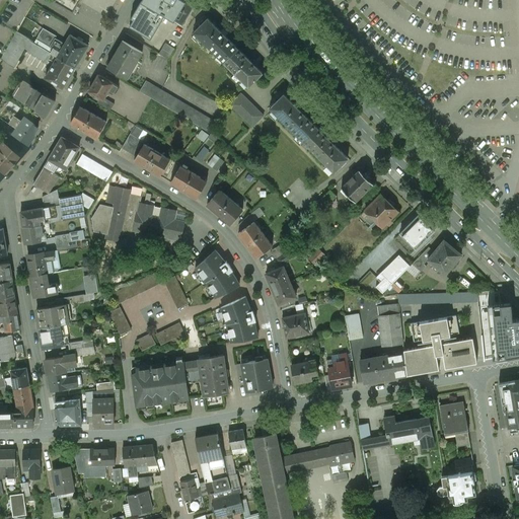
[(55,0),(54,2),(73,13),(80,0),(55,0)]
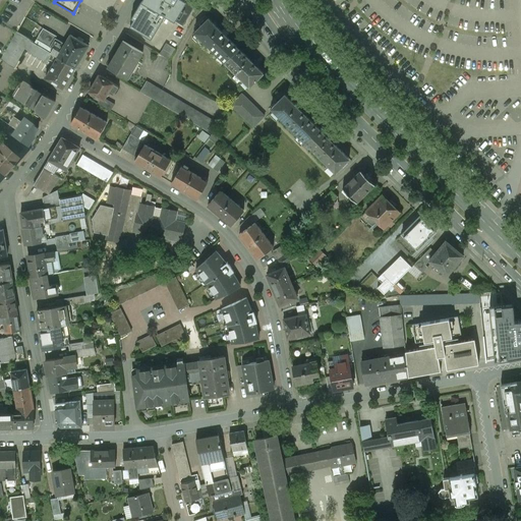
[(146,0),(130,26),(152,39),(166,14),(183,24),(195,5),(186,0),(146,0)]
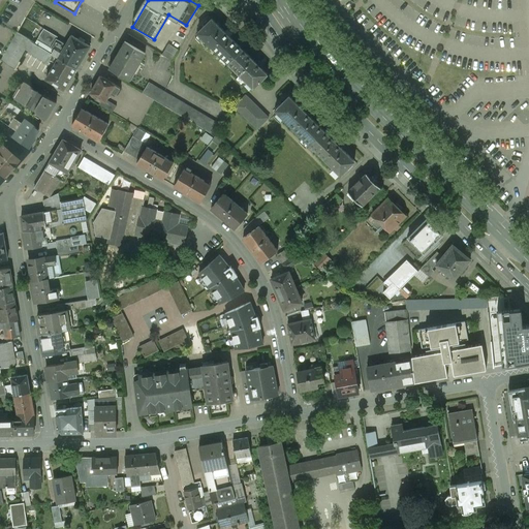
[(59,38),(25,18),(16,32),(50,53),(57,41),(59,38)]
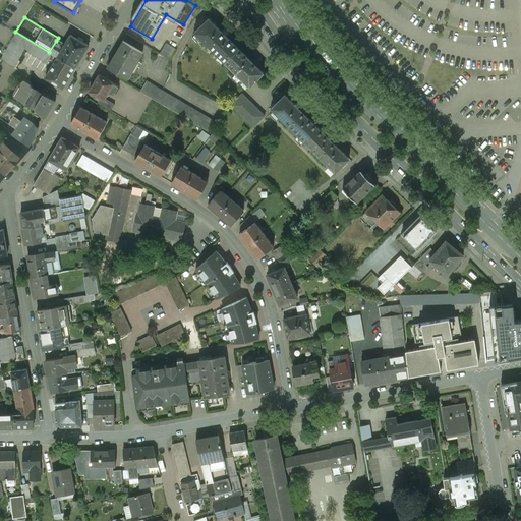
[(238,49),(209,18),(194,33),(225,62),(238,49)]
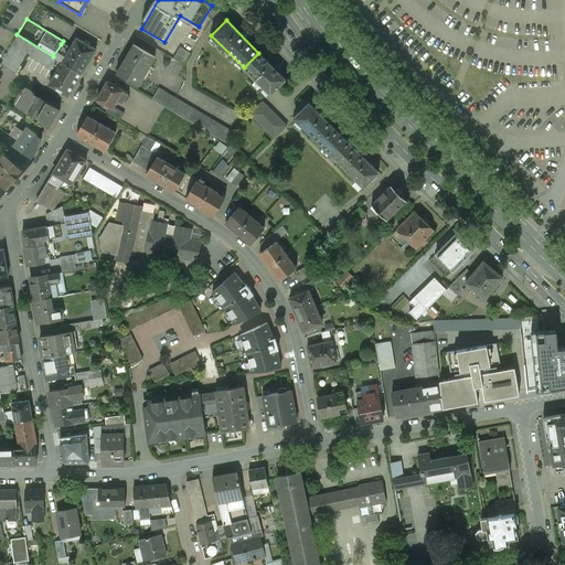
[(53,56),(17,34),(3,57),(18,65),(25,52),(52,68),(57,59),(53,56)]
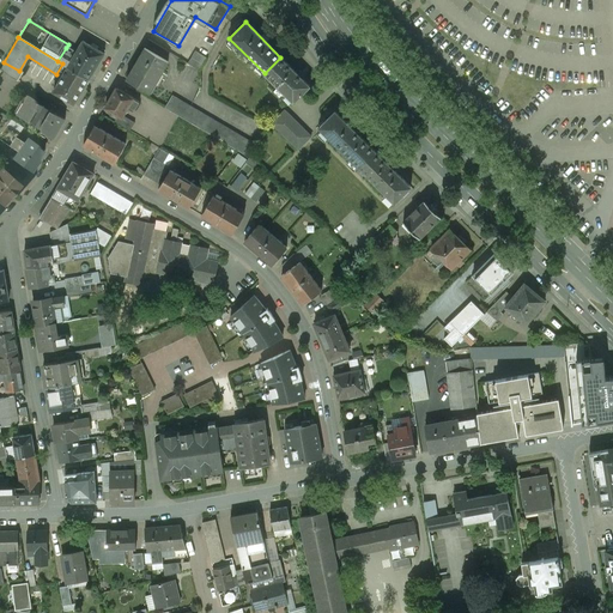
[(104,54),(83,41),(76,54),(68,67),(90,79),(104,54)]
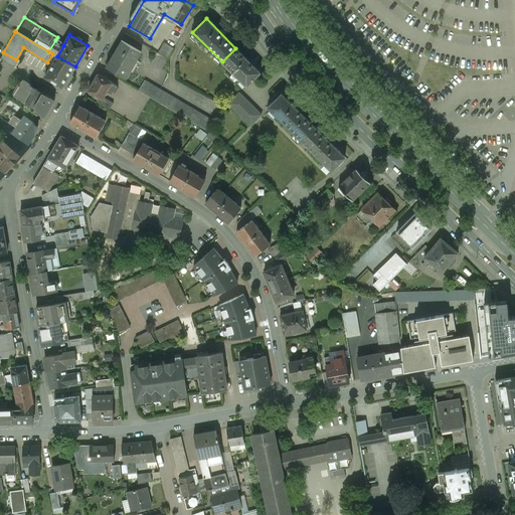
[(63,45),(55,40),(48,51),(52,53),(57,56),(63,45)]
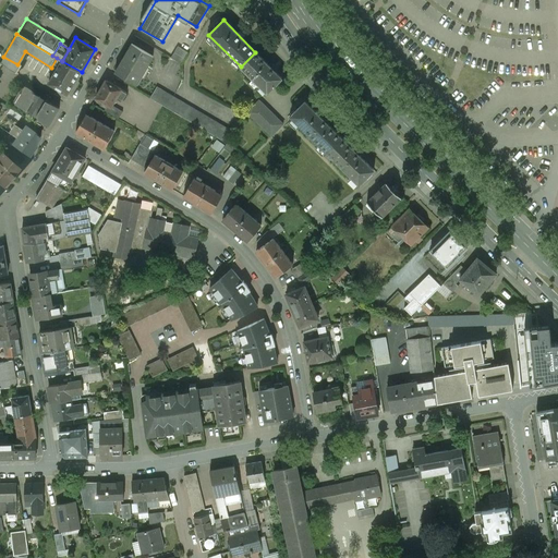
[(132,45),(117,72),(135,83),(144,67),(147,68),(153,58),(132,45)]
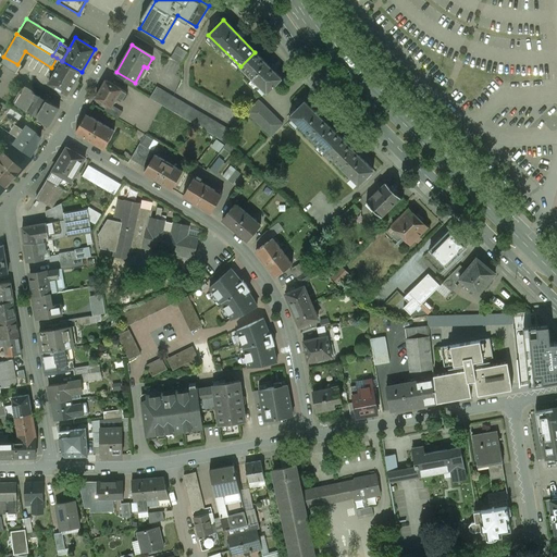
[(188,52),(177,47),(171,58),(182,64),(188,52)]
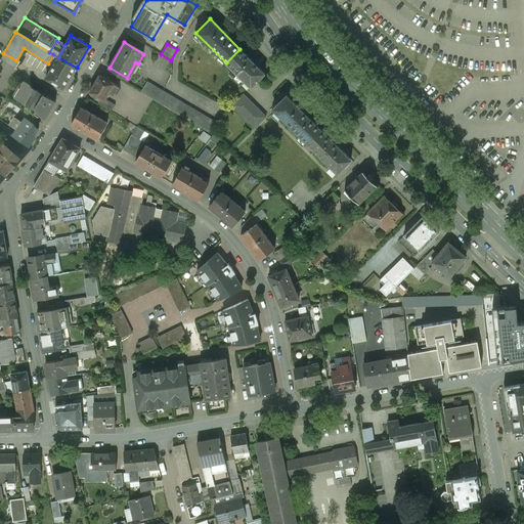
[(264,74),(239,49),(226,62),(251,87),(264,74)]
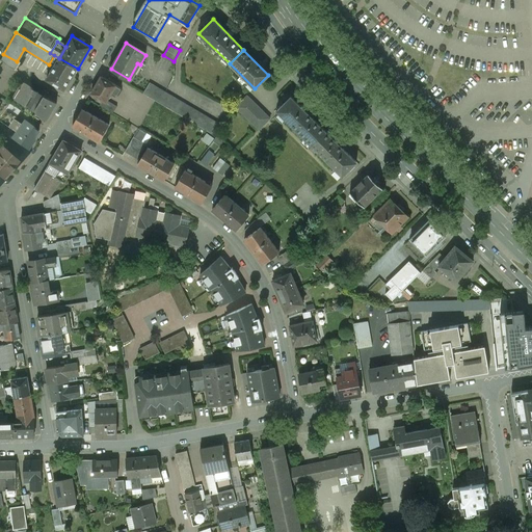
[(59,58),(54,55),(49,64),(48,65),(53,69),(59,58)]
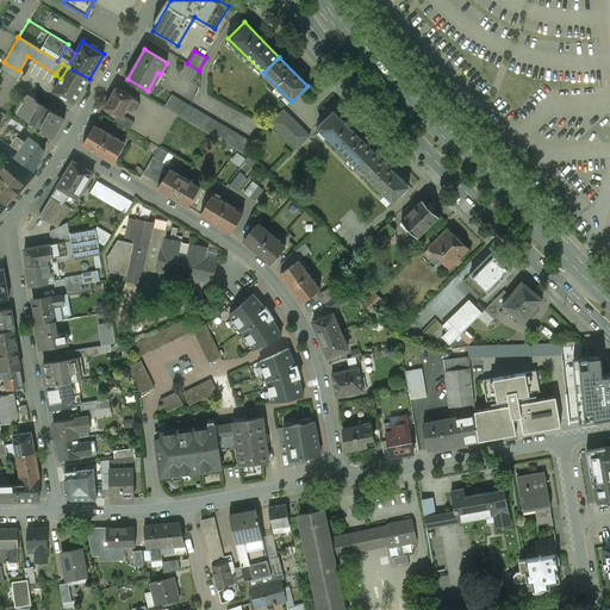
[(88,79),(68,67),(61,79),(53,92),(74,104),(88,79)]
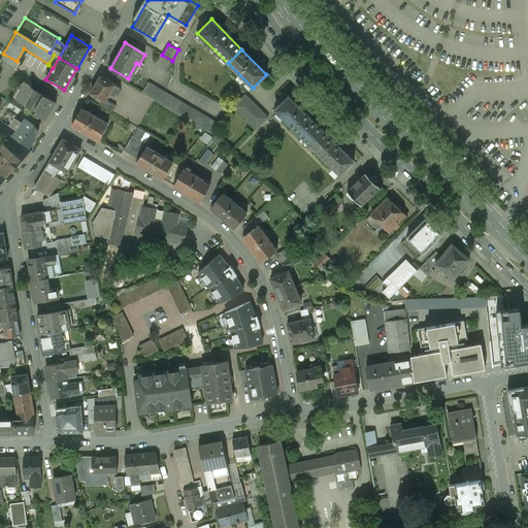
[(116,77),(104,70),(100,76),(112,83),(116,77)]
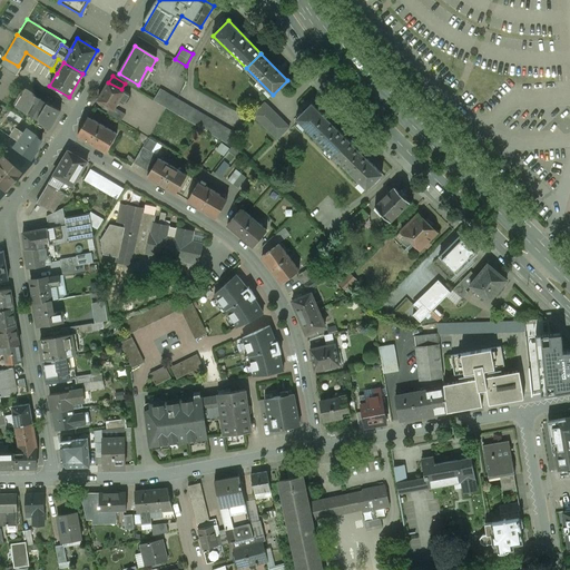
[(121,89),(108,82),(98,100),(110,107),(114,110),(115,108),(120,100),(126,104),(130,96),(125,92),(125,91),(121,89)]
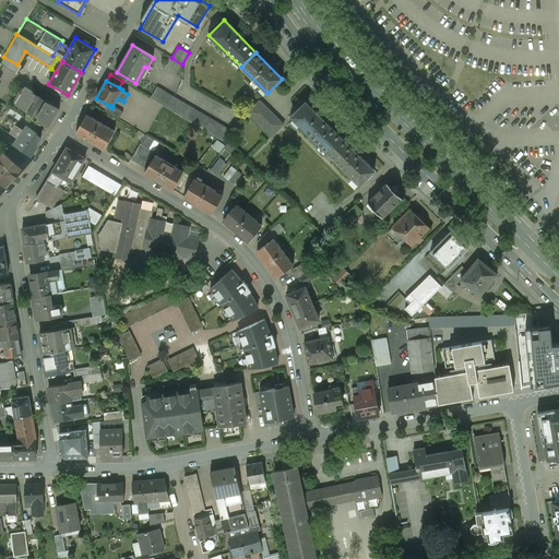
[(59,108),(24,86),(13,104),(49,126),(59,108)]
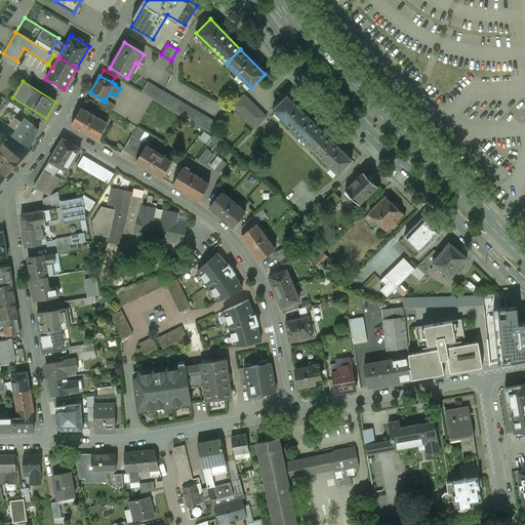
[(163,91),(148,83),(142,93),(157,102),(163,91)]
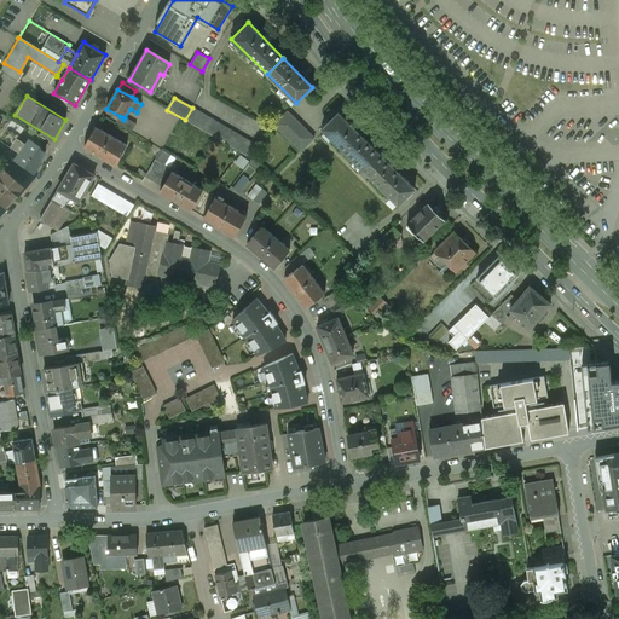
[(229,129),(192,108),(185,120),(223,142),(229,129)]
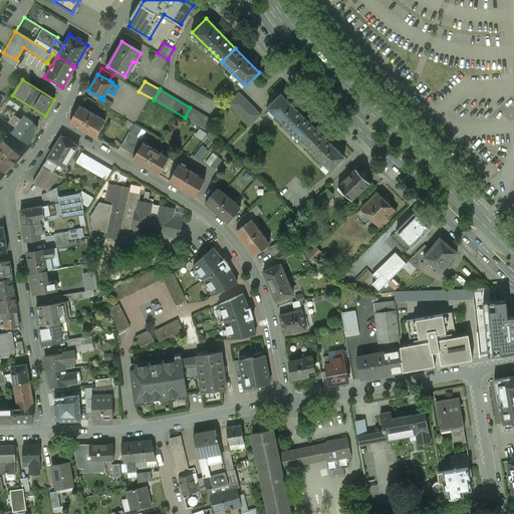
[(249,104),(238,93),(228,104),(239,114),(249,104)]
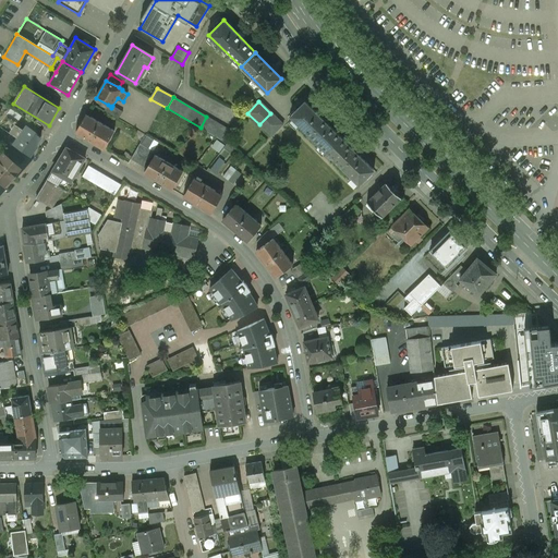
[(341,138),(305,101),(290,117),(327,153),(341,138)]
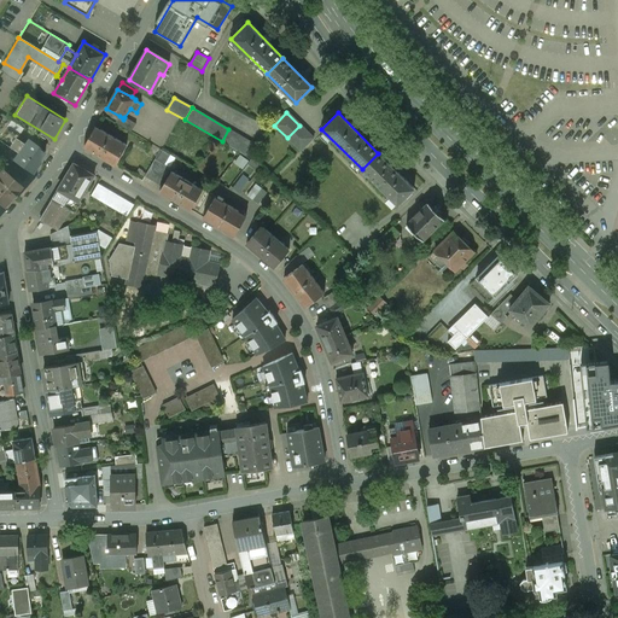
[(136,123),(124,117),(123,120),(120,116),(116,123),(132,132),(136,123)]
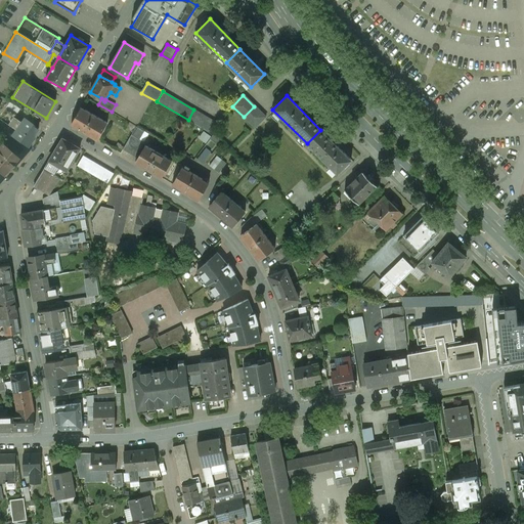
[(438,131),(443,126),(423,104),(417,110),(438,131)]
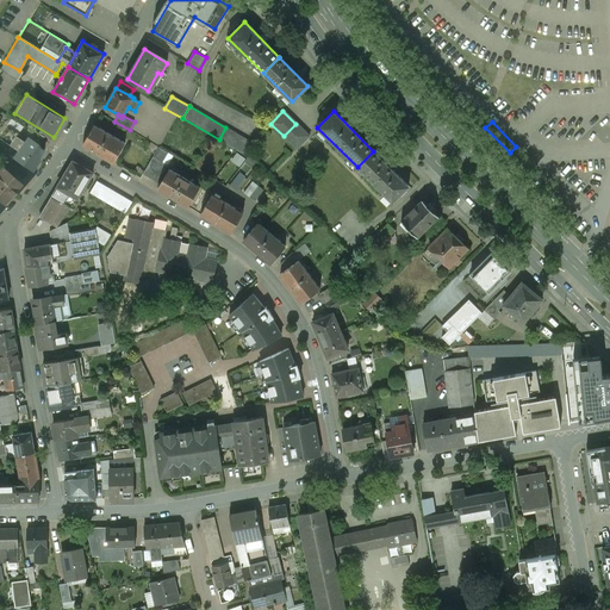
[(310,137),(296,124),(284,136),(297,149),(310,137)]
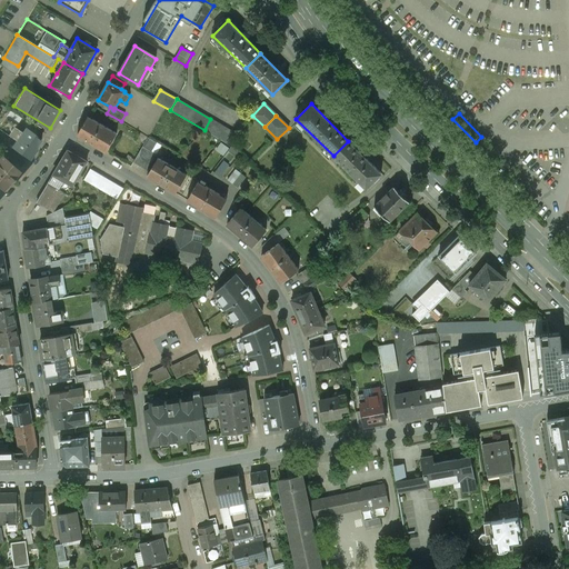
[(117,133),(88,117),(77,136),(106,152),(117,133)]
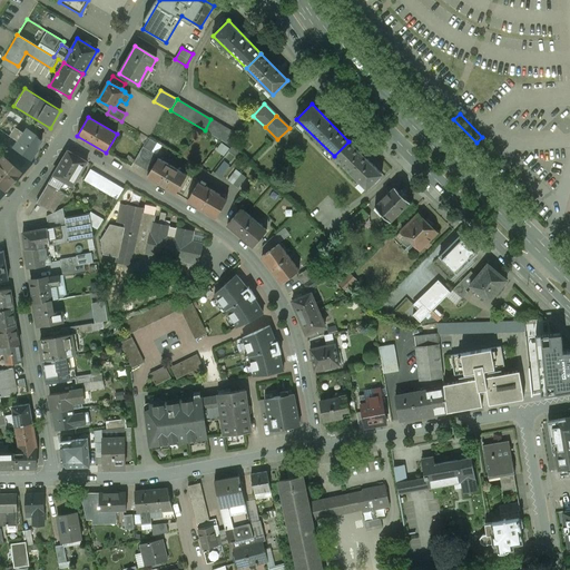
[(17,126),(6,118),(0,125),(0,129),(8,135),(13,127),(16,128),(17,126)]
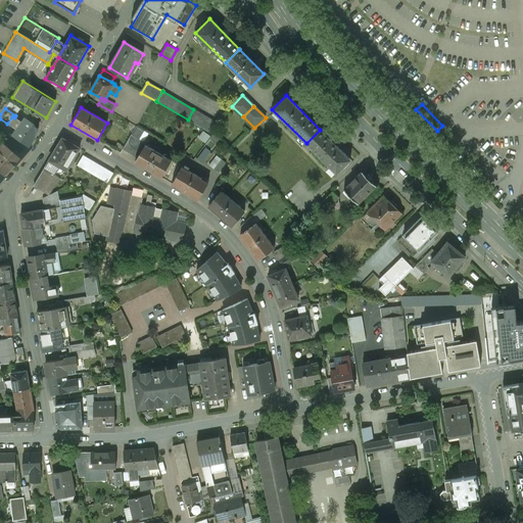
[(12,116),(7,124),(15,130),(20,122),(14,117),(12,116)]
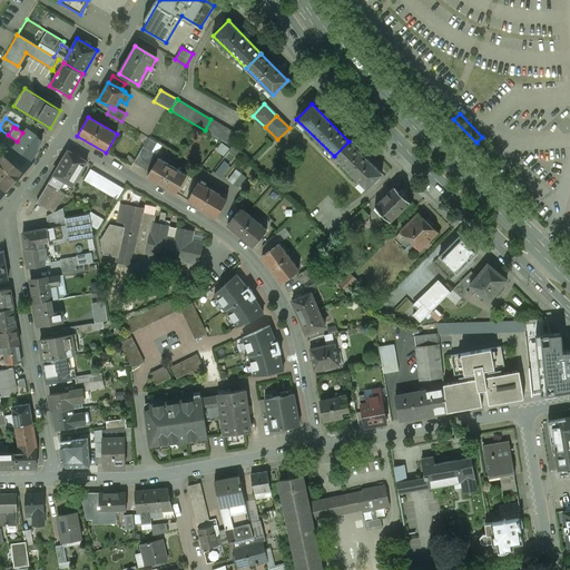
[(17,141),(12,147),(28,159),(42,140),(26,128),(22,133),(17,141)]
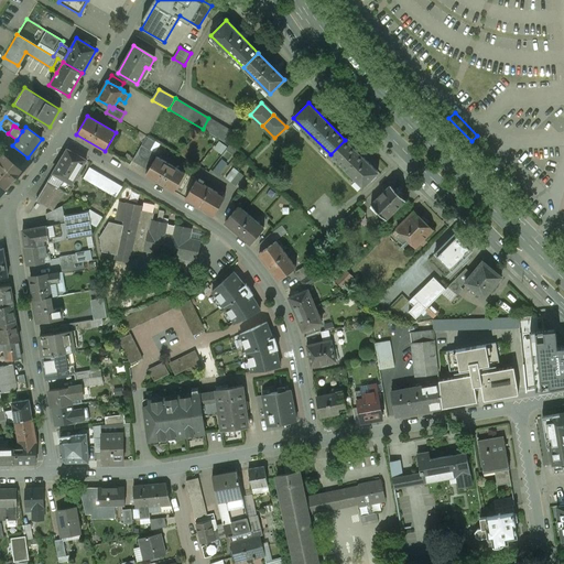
[(147,137),(132,162),(145,170),(155,154),(149,150),(154,141),(147,137)]
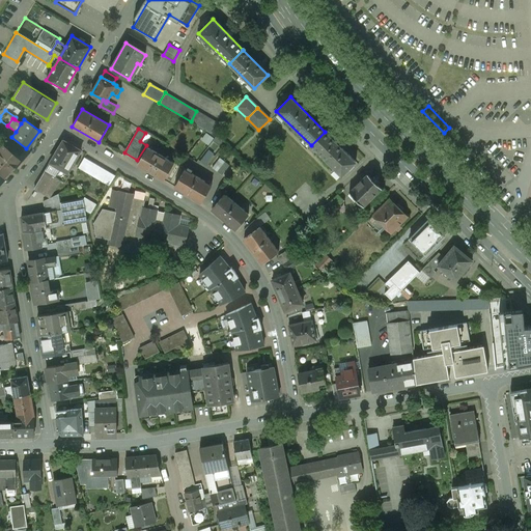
[(325,132),(311,145),(342,176),(356,162),(325,132)]
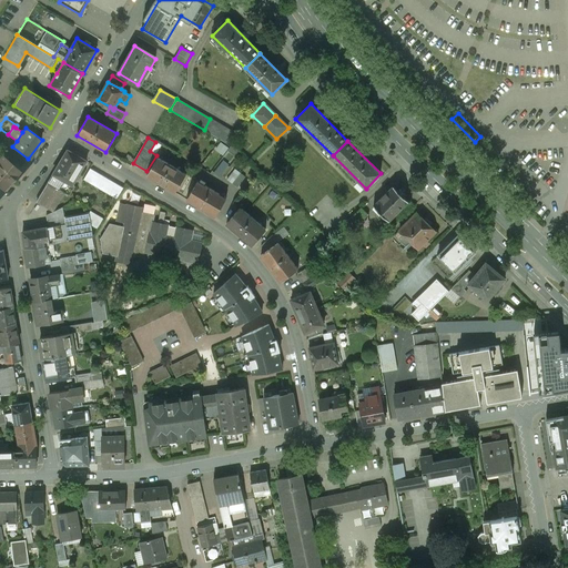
[(221,142),(216,151),(226,154),(230,146),(221,142)]
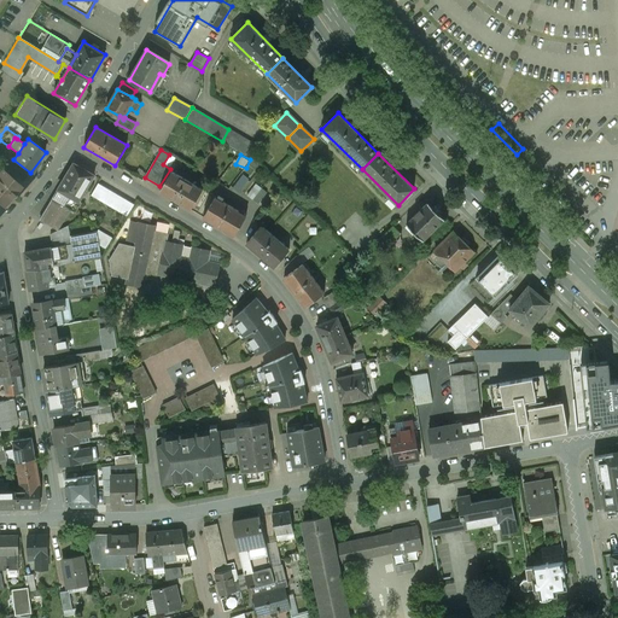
[(94,176),(74,164),(58,191),(79,202),(94,176)]
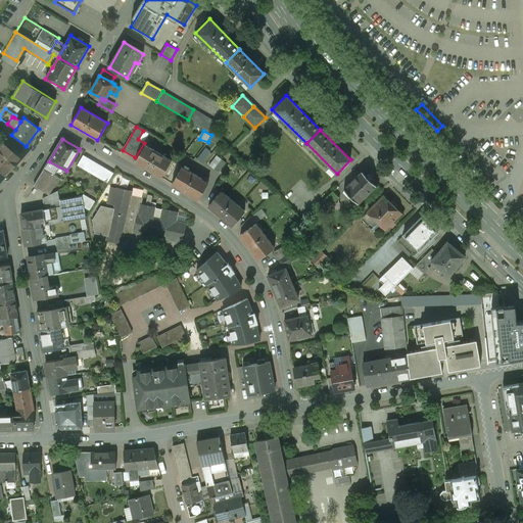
[(0,173),(1,175),(17,157),(2,144),(0,145),(0,173)]
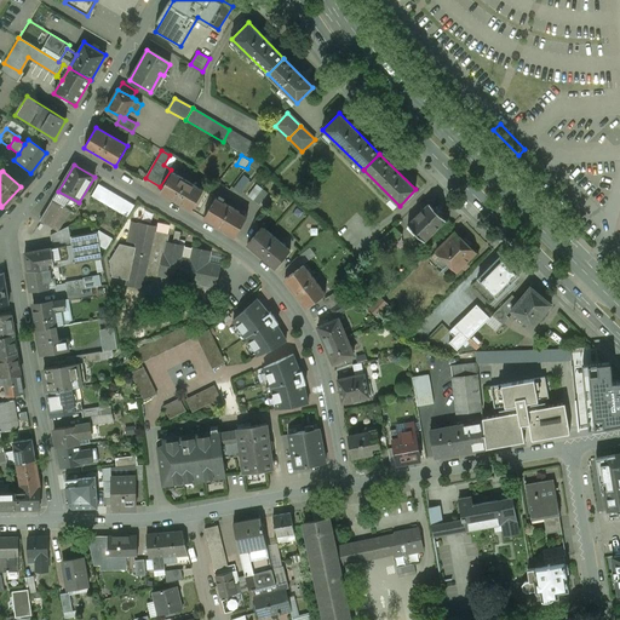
[(204,191),(172,172),(160,193),(191,211),(204,191)]
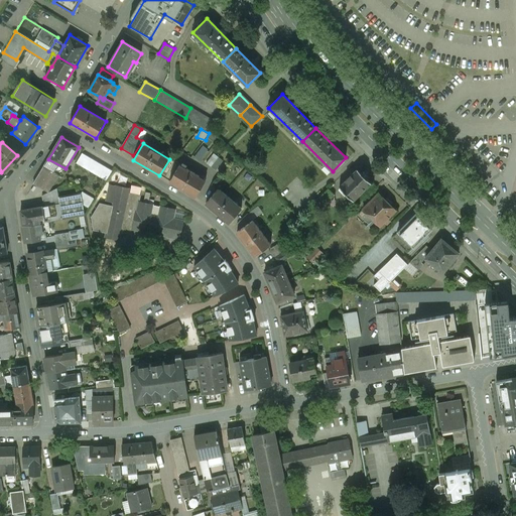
[(207,151),(202,147),(195,157),(200,160),(207,151)]
